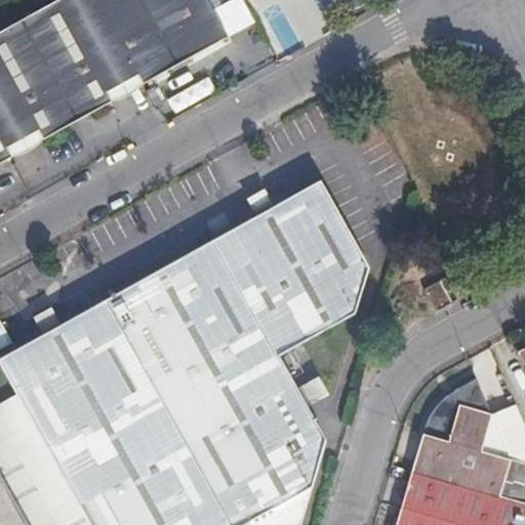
[(58,0),(0,33),(0,166),(16,157),(11,149),(41,131),(46,139),(72,125),(69,120),(73,115),(79,111),(86,109),(89,115),(114,102),(110,92),(143,75),(148,83),(173,69),(169,61),(188,52),(192,58),(232,36),(211,0),(58,0)]
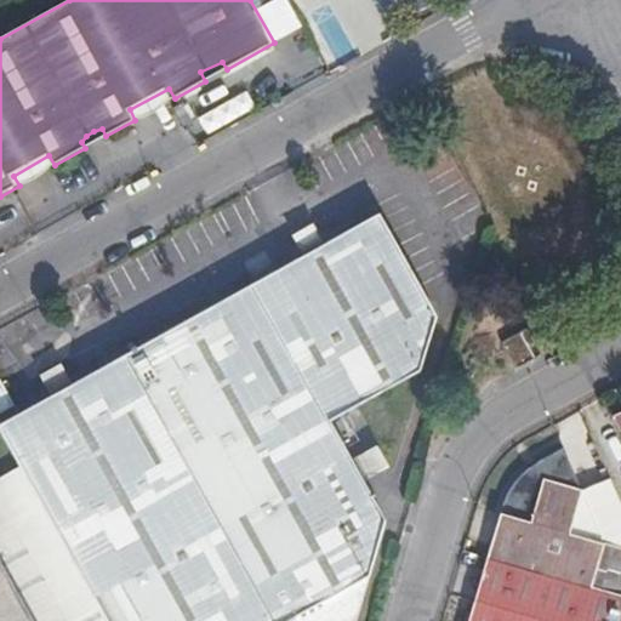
[(0,421),(0,436),(17,467),(0,476),(0,564),(32,620),(353,620),(385,522),(329,422),(417,372),(436,317),(377,212),(0,421)]
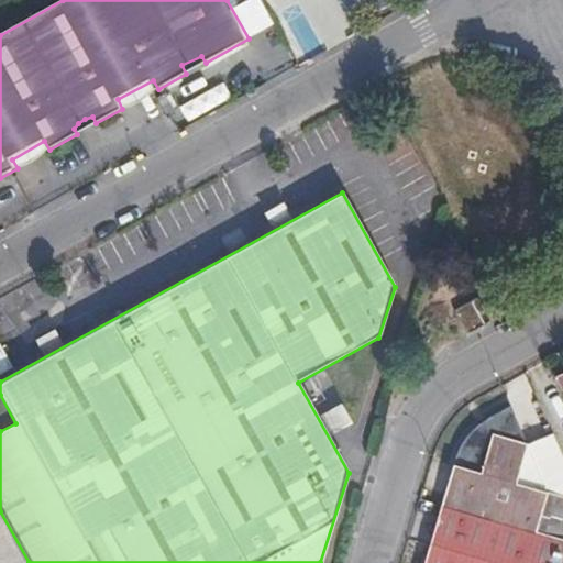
[(471,300),(455,310),(468,332),(482,324),(484,323),(471,300)]
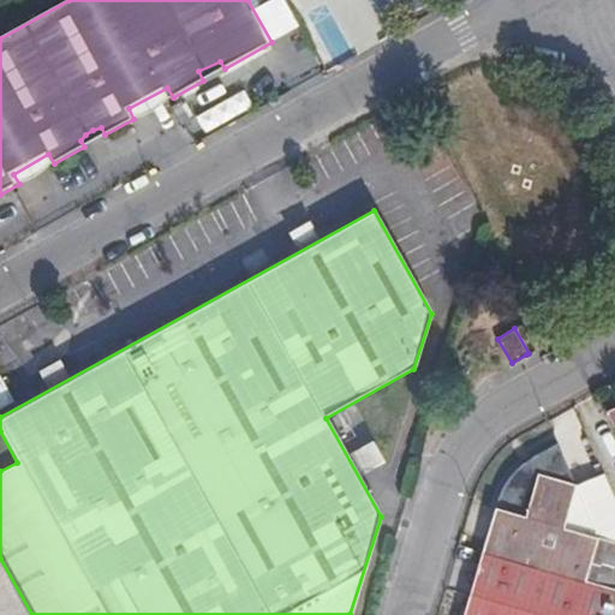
[(613,614),(614,608),(614,595),(586,586),(598,544),(563,533),(577,490),(554,447),(550,449),(536,457),(521,470),(511,483),(501,497),(493,515),(482,554),(463,614),(613,614)]
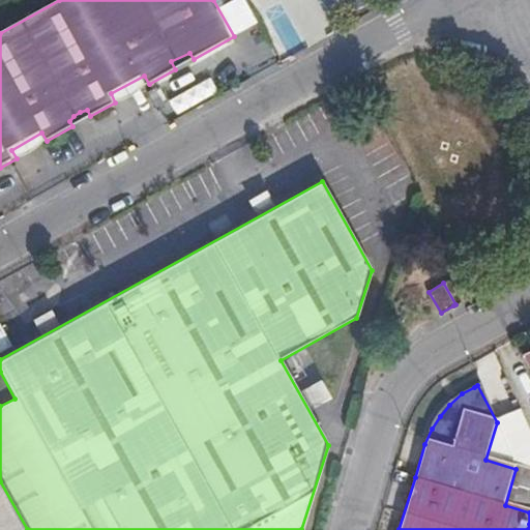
[(516,469),(497,422),(486,460),(516,469)]
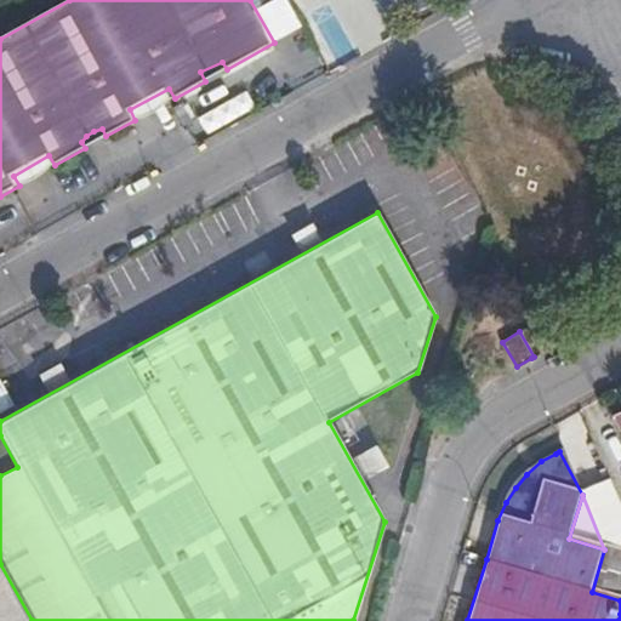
[(620,554),(604,550),(592,592),(620,600),(620,554)]
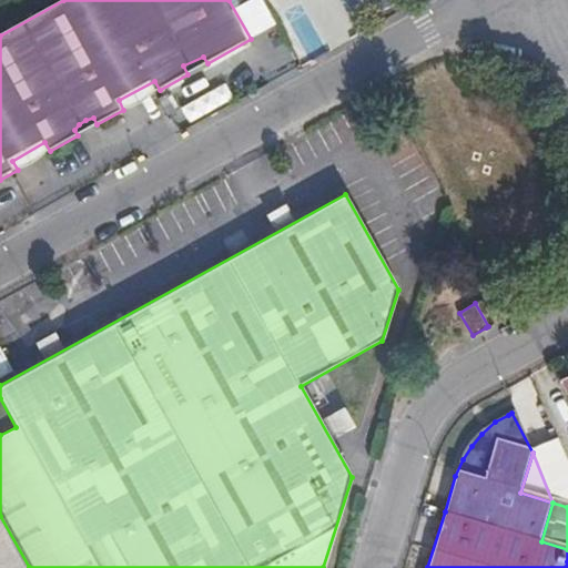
[(0,567),(29,567),(0,516),(0,567)]
